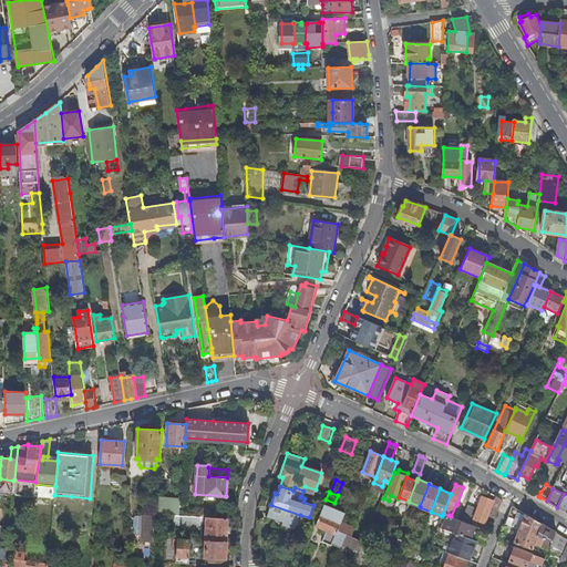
[(346,496),(338,493),(338,495),(334,503),(341,506),(346,496)]
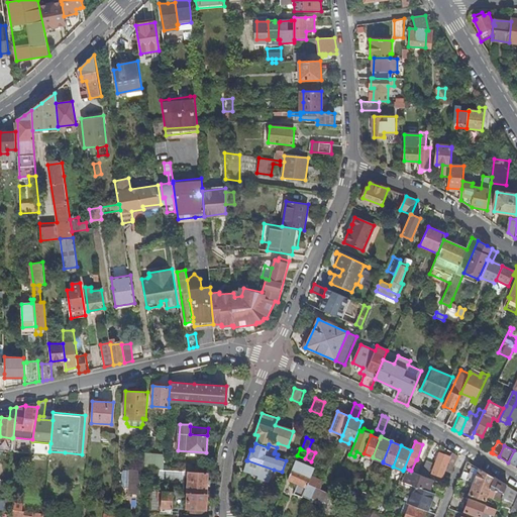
[(452,452),(449,456),(447,462),(454,466),(458,455),(452,452)]
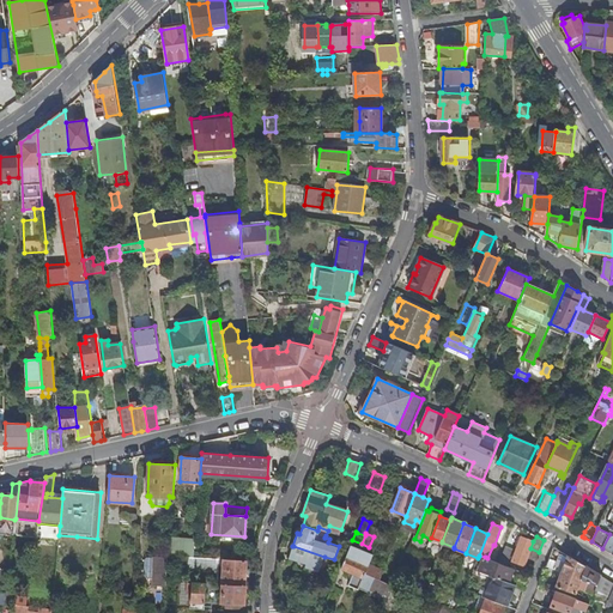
[(171,538),(170,556),(193,557),(194,558),(195,540),(171,538)]
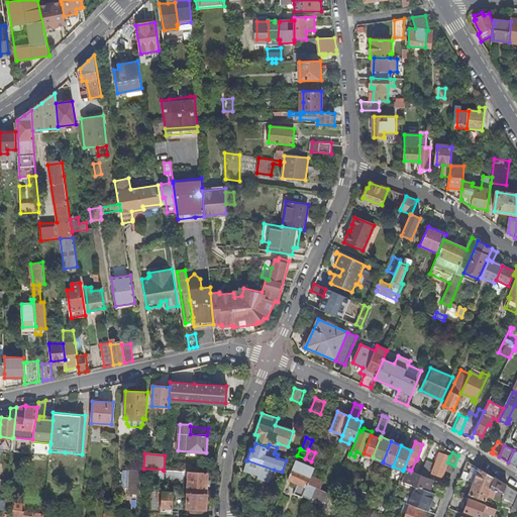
[(440,453),(433,473),(442,476),(447,462),(449,456),(440,453)]
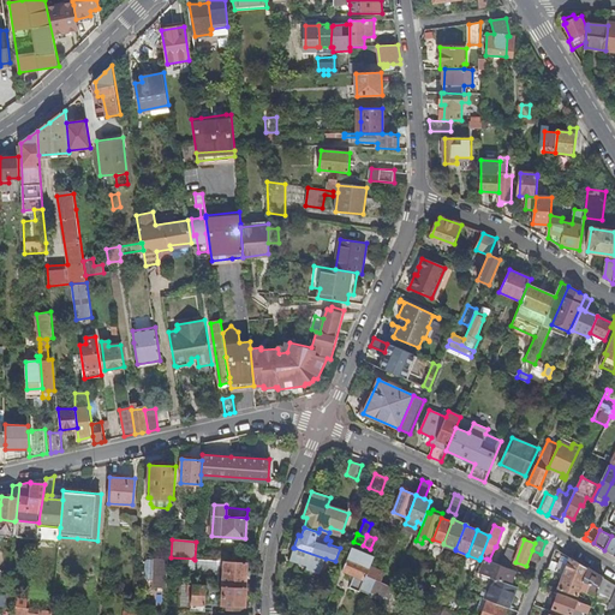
[(495,547),(490,559),(496,561),(501,549),(495,547)]
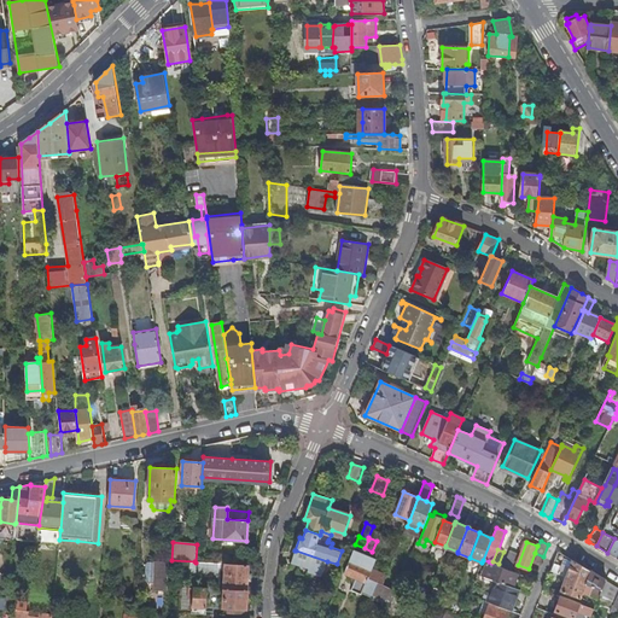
[(321,576),(327,561),(296,551),(291,563),(309,567),(308,571),(321,576)]
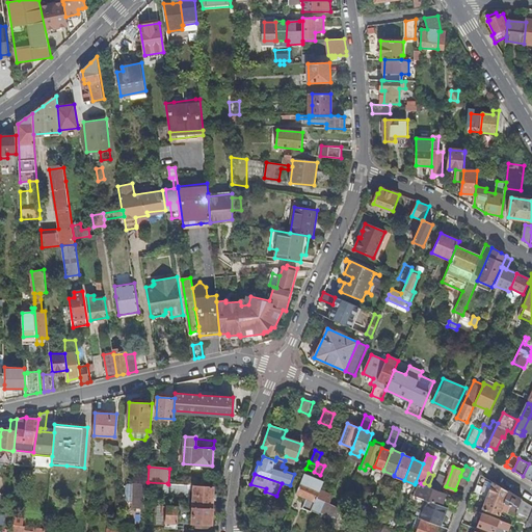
[(312,511),(320,514),(321,512),(325,502),(317,498),(320,489),(323,481),(304,474),(296,494),(307,498),(302,508),(312,512),(312,511)]
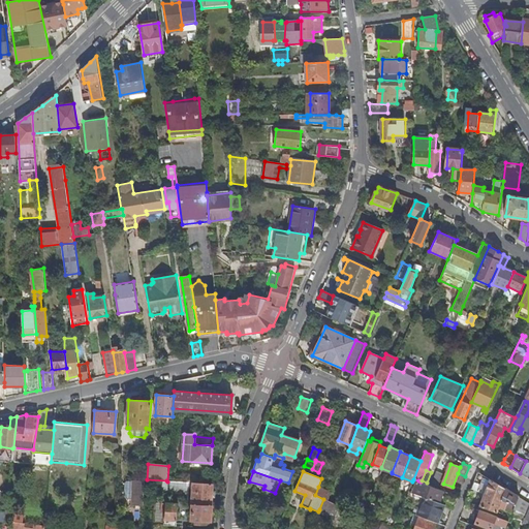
[(504,501),(516,505),(519,496),(500,485),(477,471),(474,480),(472,486),(487,491),(486,494),(504,501)]
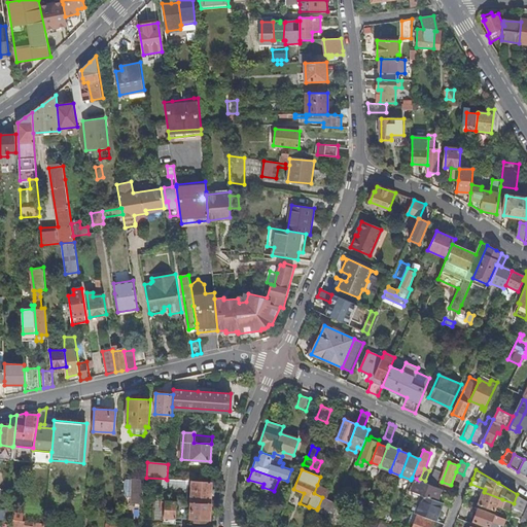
[(435,486),(442,473),(435,470),(429,483),(435,486)]
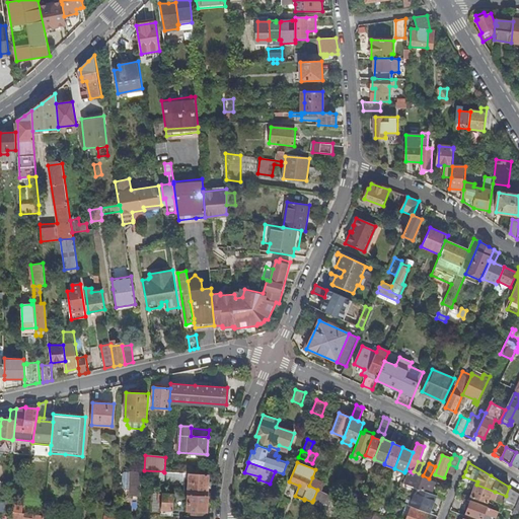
[(133,476),(130,476),(130,471),(126,470),(123,473),(122,486),(124,488),(130,489),(130,492),(130,496),(141,496),(142,471),(133,471),(133,476)]
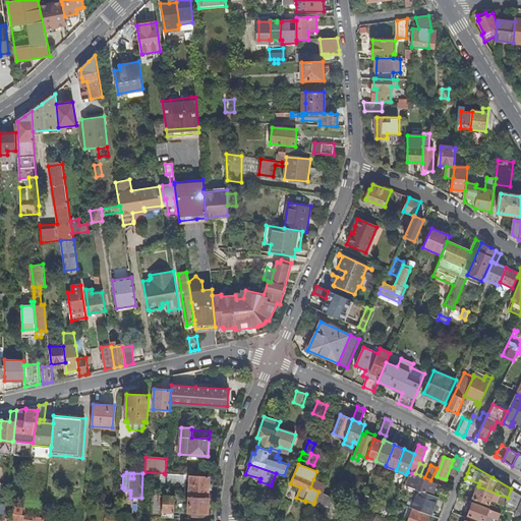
[(412,473),(407,485),(418,489),(428,494),(432,481),(431,481),(414,474),(412,473)]
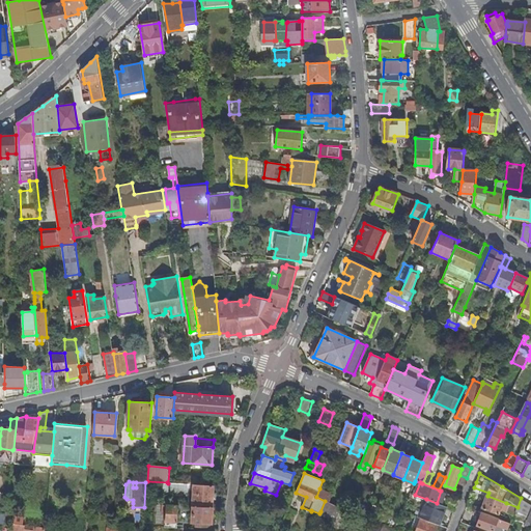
[(193,484),(193,491),(192,505),(213,506),(214,499),(214,493),(214,485),(193,484)]
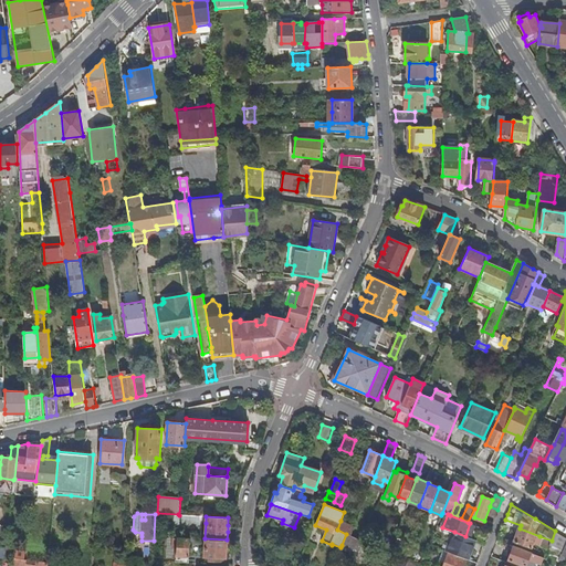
[(352,535),(355,527),(341,521),(337,530),(346,534),(352,535)]
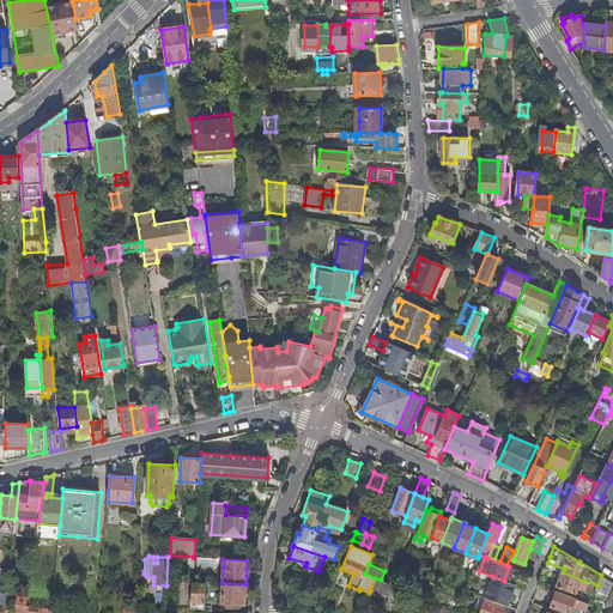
[(584,581),(563,572),(557,587),(575,594),(577,588),(594,594),(595,592),(598,586),(584,581)]
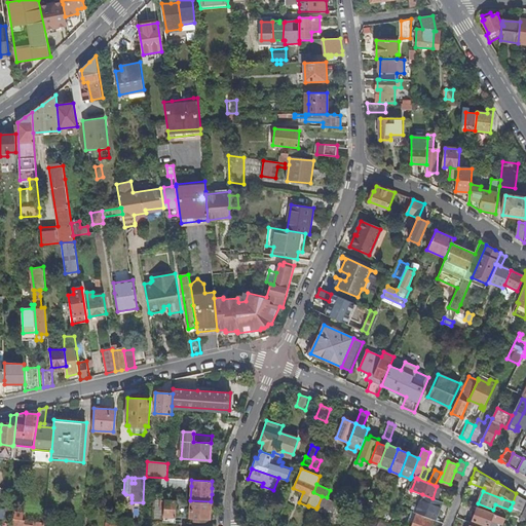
[(513,502),(511,508),(521,512),(525,499),(516,493),(513,502)]
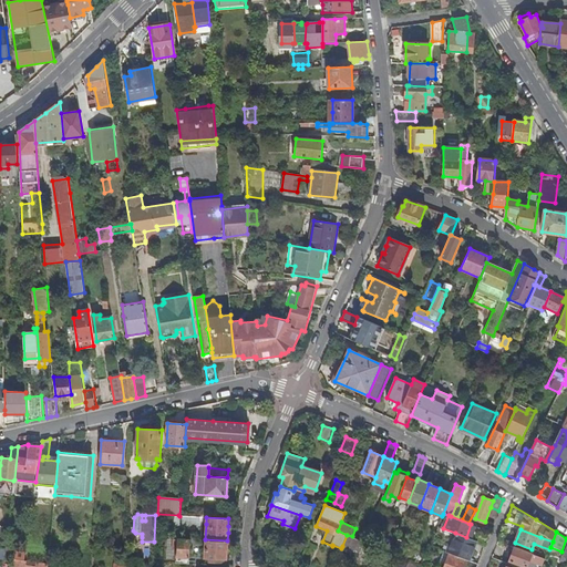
[(455,533),(447,553),(450,553),(467,560),(475,540),(470,538),(466,537),(455,533)]
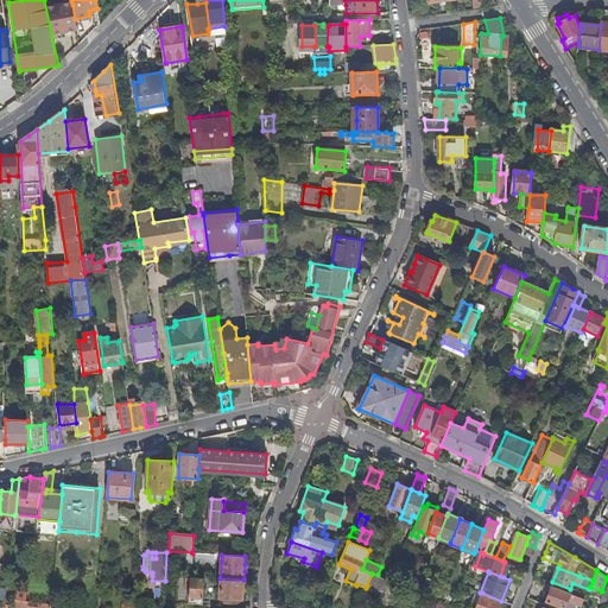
[(378,603),(381,606),(391,582),(378,575),(372,574),(367,586),(380,591),(377,600),(380,601),(378,603)]
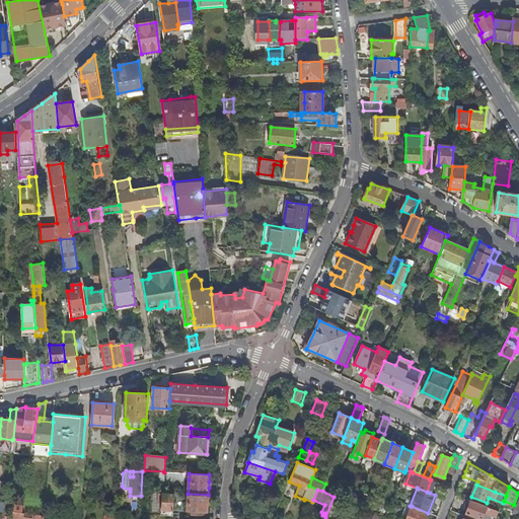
[(175,494),(153,493),(152,511),(161,512),(161,515),(173,516),(175,494)]
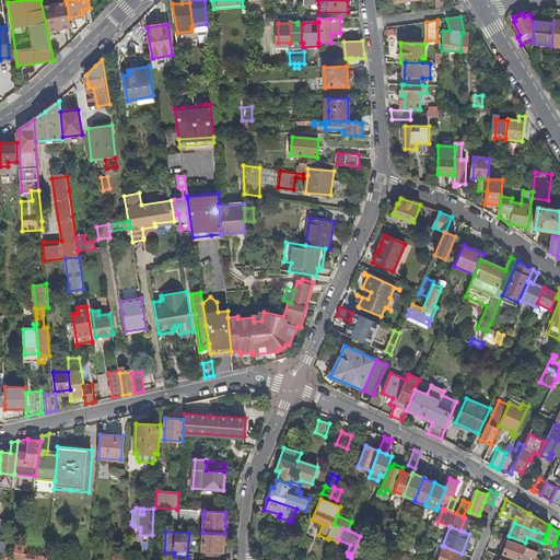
[(202,551),(207,551),(223,552),(224,534),(202,533),(202,551)]
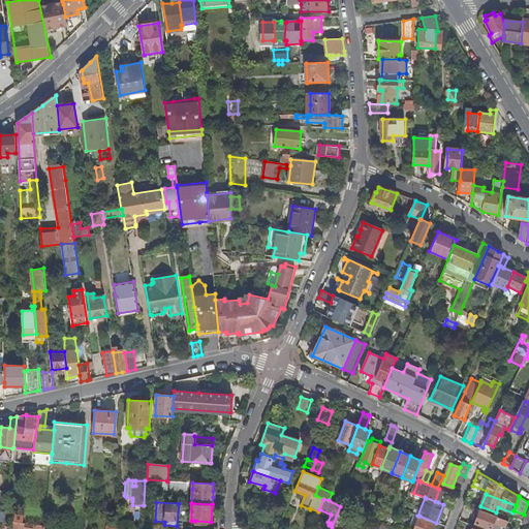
[(374,508),(367,505),(365,514),(371,517),(374,508)]
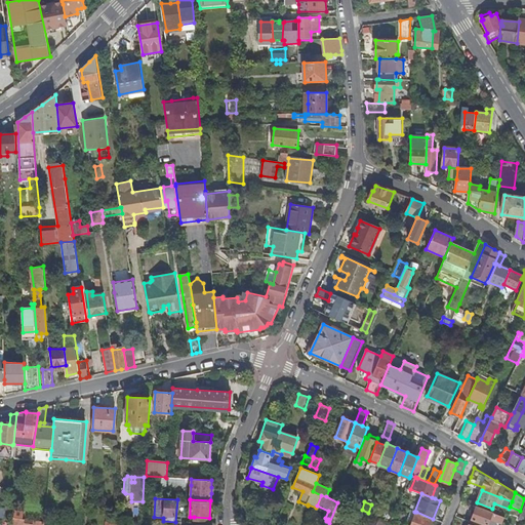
[(506,517),(477,507),(472,519),(487,524),(495,524),(497,522),(502,524),(506,517)]
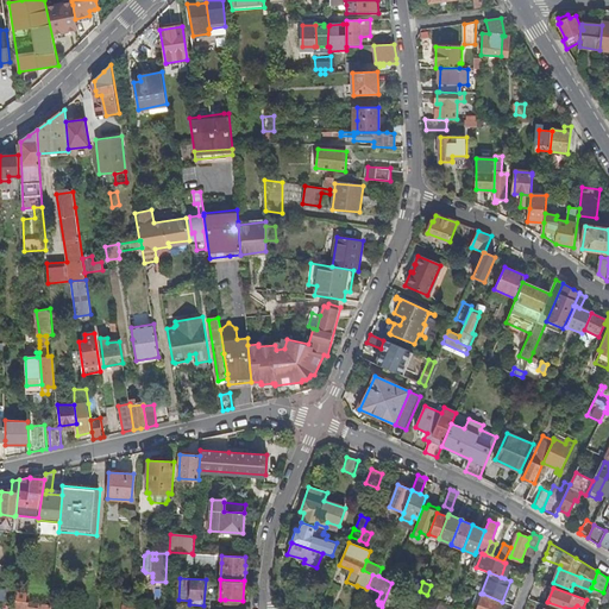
[(27,591),(17,590),(12,608),(23,608),(25,602),(26,592),(27,591)]
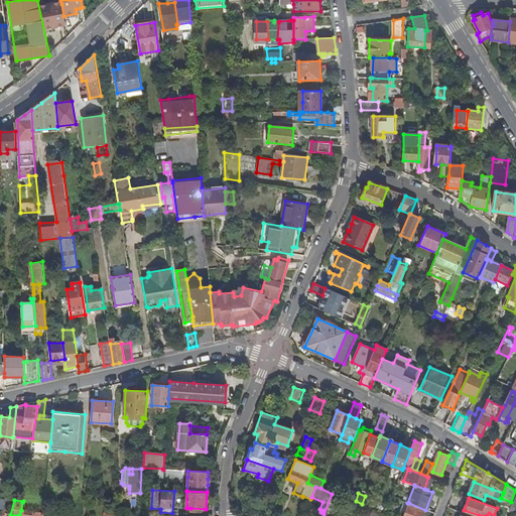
[(403,501),(398,514),(403,515),(409,503),(407,503),(403,501)]
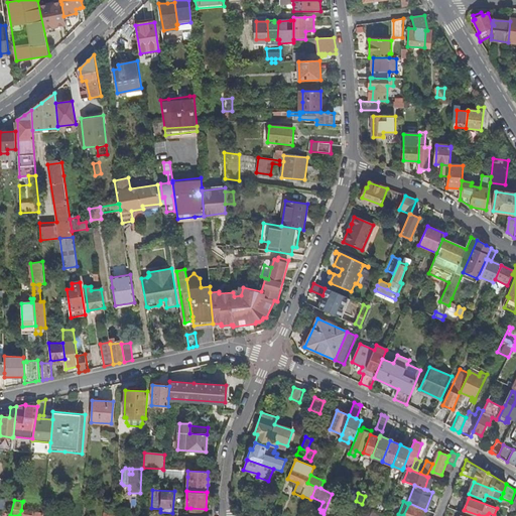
[(43,512),(44,504),(22,502),(21,510),(32,511),(43,512)]
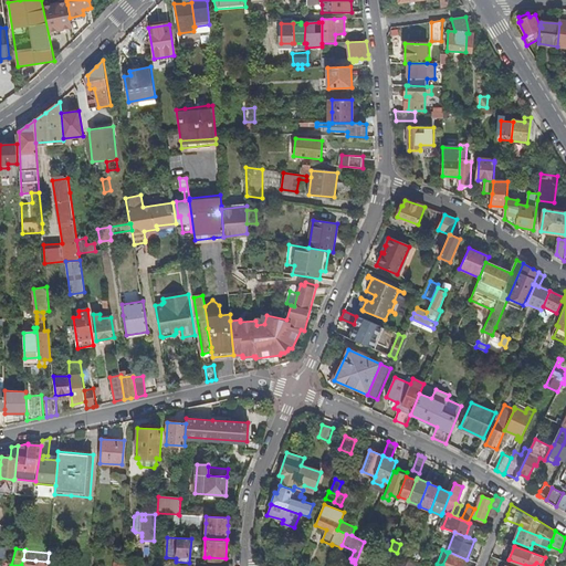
[(385,563),(387,556),(376,552),(374,558),(385,563)]
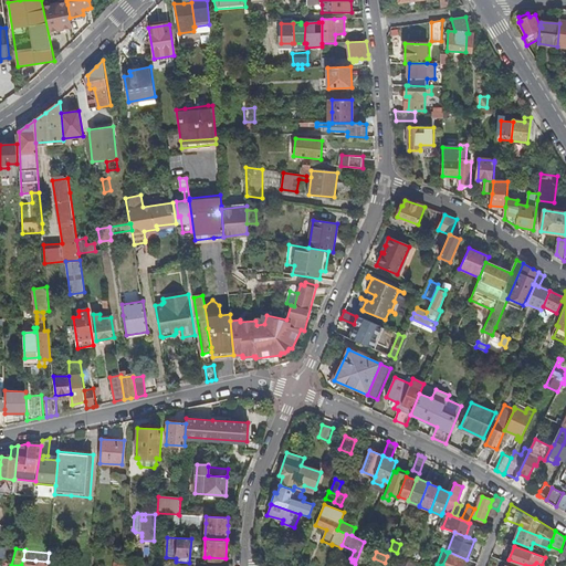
[(442,565),(437,564),(436,565),(475,565),(478,563),(467,559),(449,552),(442,565)]
